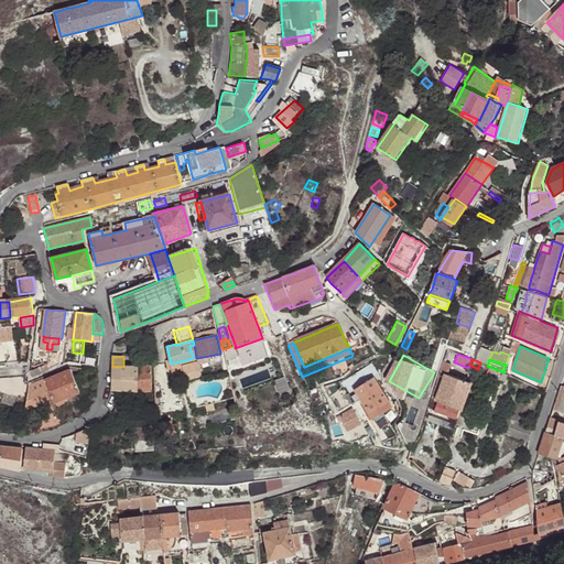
[(182,361),(171,364),(174,375),(184,371),(182,361)]
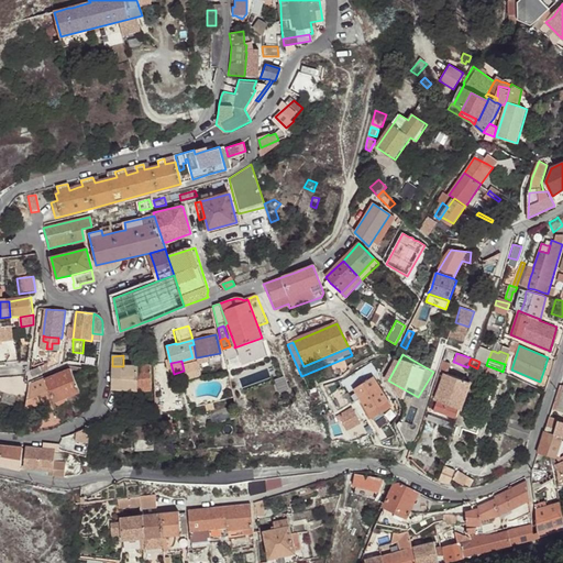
[(445,374),(446,374),(450,364),(450,363),(445,361),(441,373),(444,375),(445,374)]
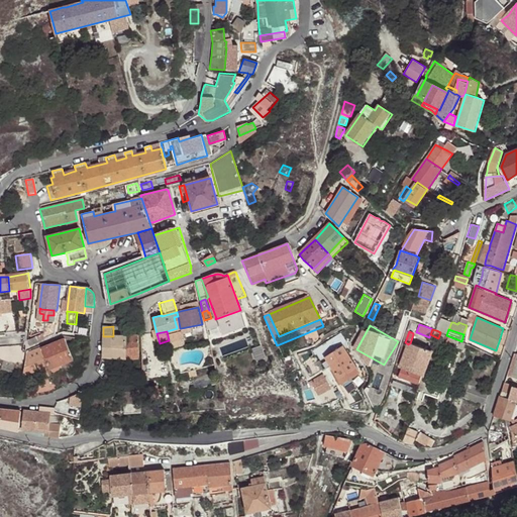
[(446,335),(440,332),(438,338),(445,341),(446,335)]
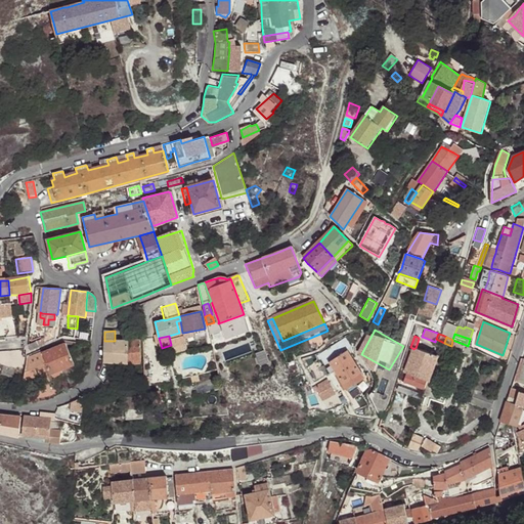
[(46,344),(44,339),(29,345),(32,350),(46,344)]
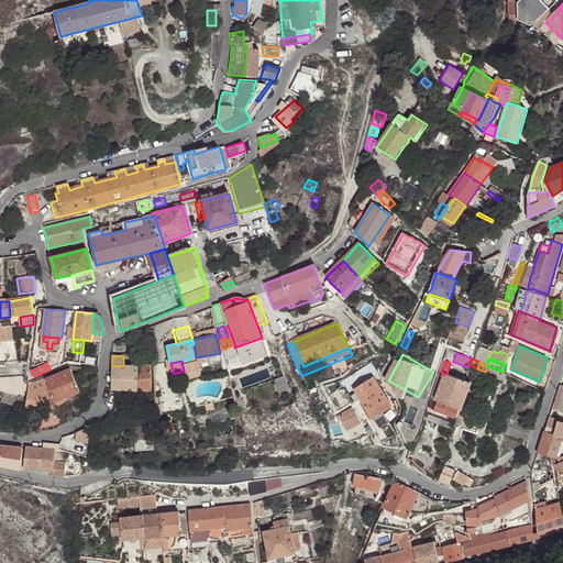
[(150,364),(138,366),(138,389),(151,388),(150,364)]
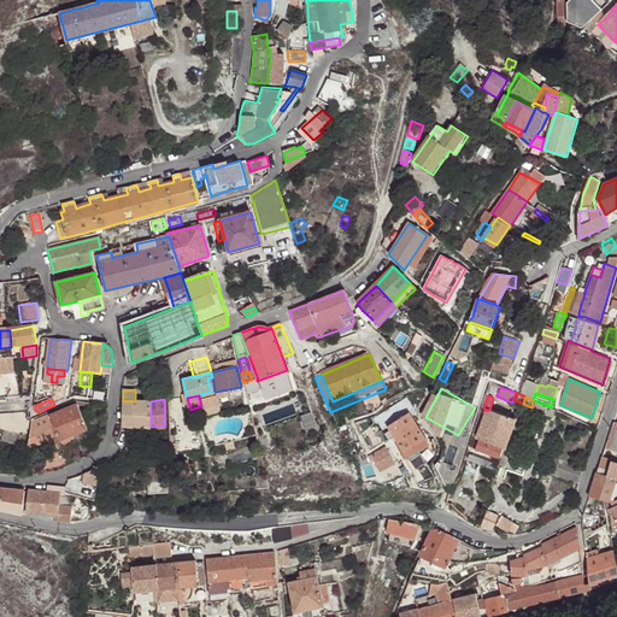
[(410,415),(415,411),(407,400),(376,419),(383,432),(388,429),(410,459),(429,446),(418,429),(410,415)]
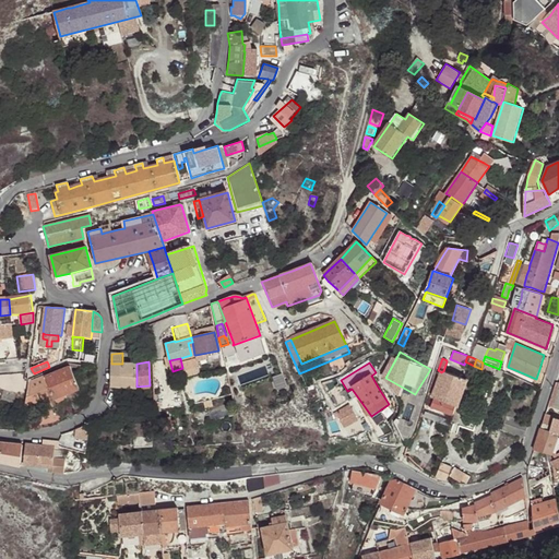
[(122,364),(111,364),(111,387),(137,387),(137,364),(122,364)]
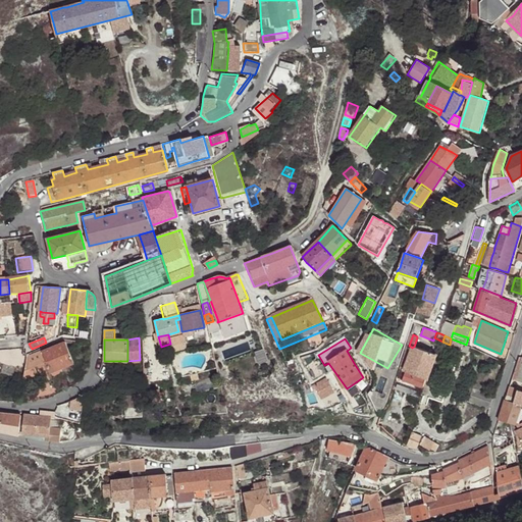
[(464,344),(456,341),(454,346),(463,349),(464,344)]
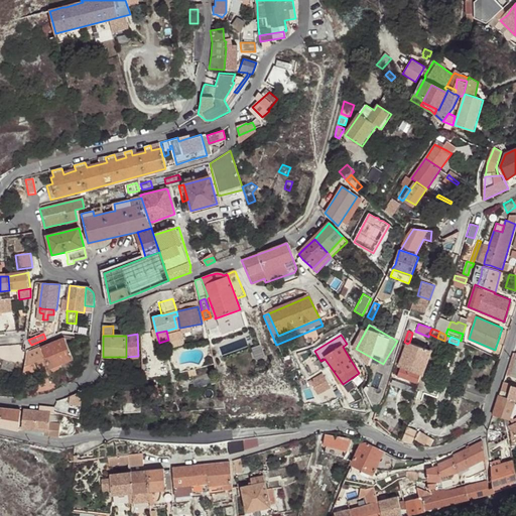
[(61,364),(65,370),(76,365),(66,341),(65,339),(53,344),(61,364)]
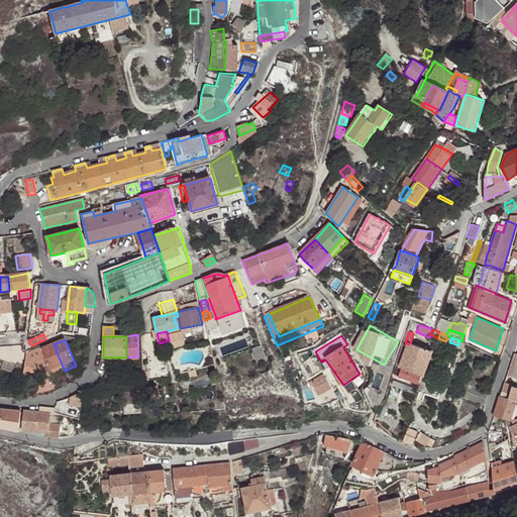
[(76,347),(89,349),(90,340),(77,339),(76,347)]
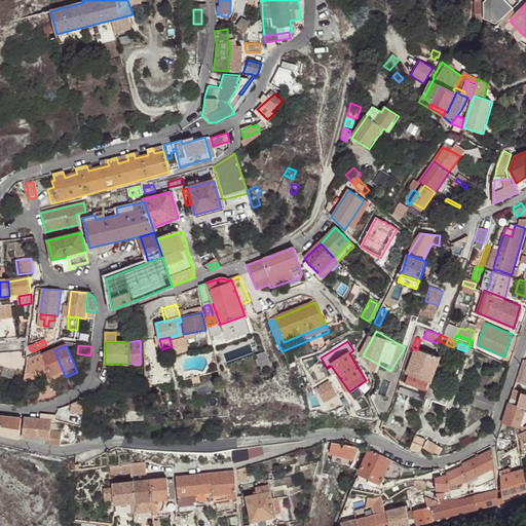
[(512,359),(515,350),(508,347),(504,357),(512,359)]
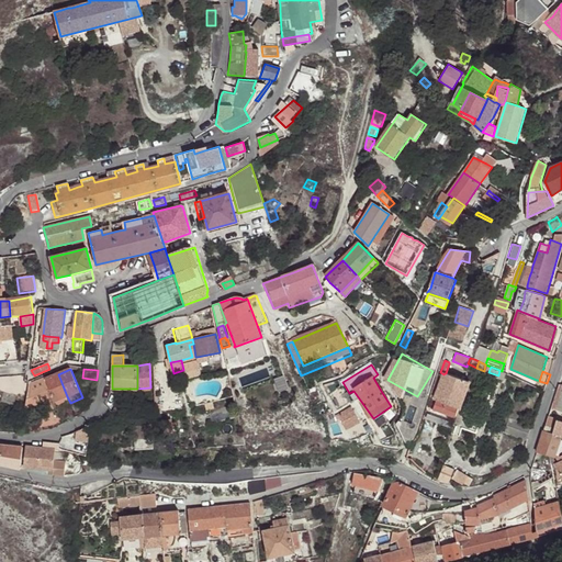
[(470,382),(446,373),(445,373),(444,374),(435,400),(436,400),(458,408),(460,408),(470,382)]
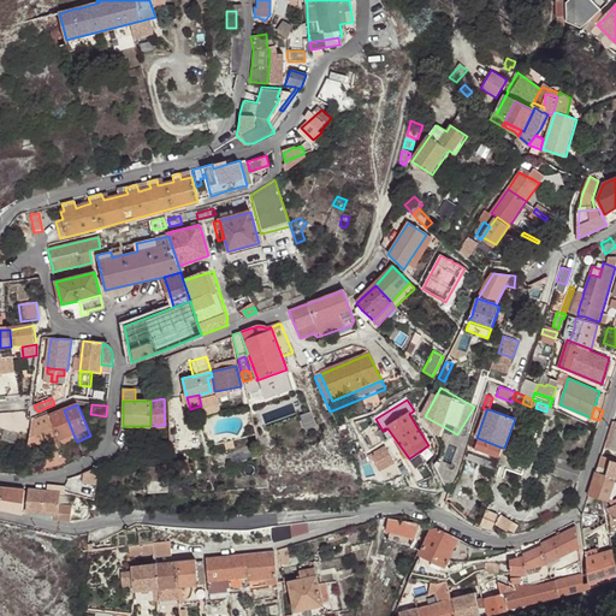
[(60,439),(73,434),(64,410),(53,414),(51,415),(60,439)]
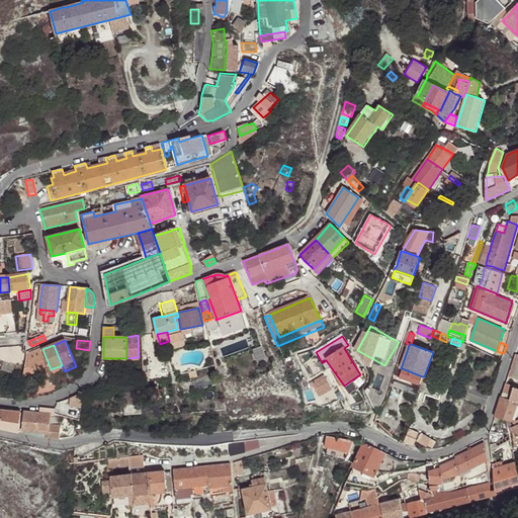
[(288,359),(290,358),(286,348),(279,351),(284,361),(288,359)]
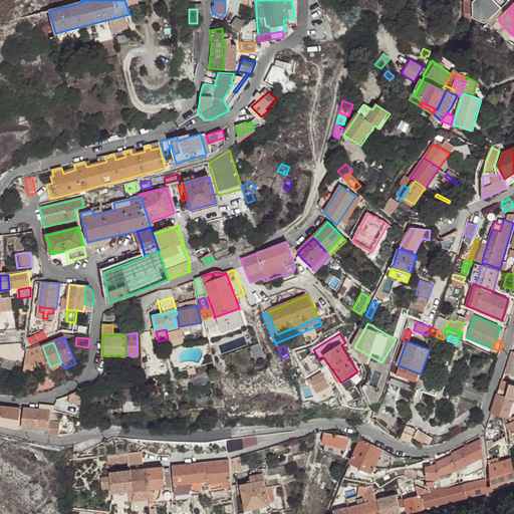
[(487,351),(475,346),(472,353),(484,358),(487,351)]
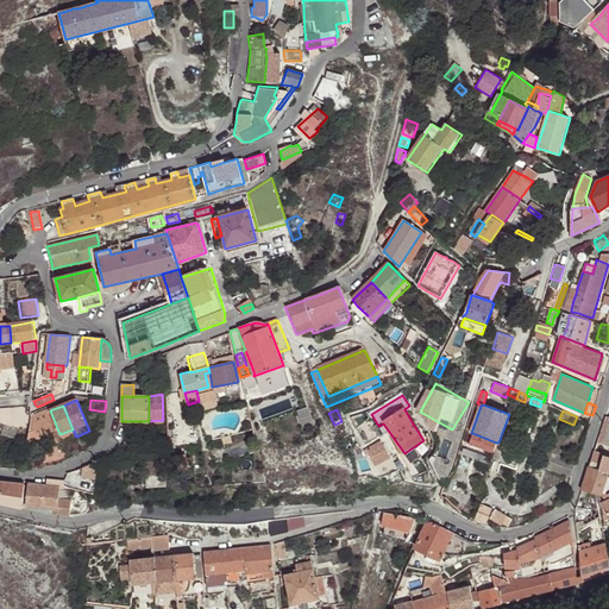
[(35,416),(37,424),(49,419),(46,412),(35,416)]
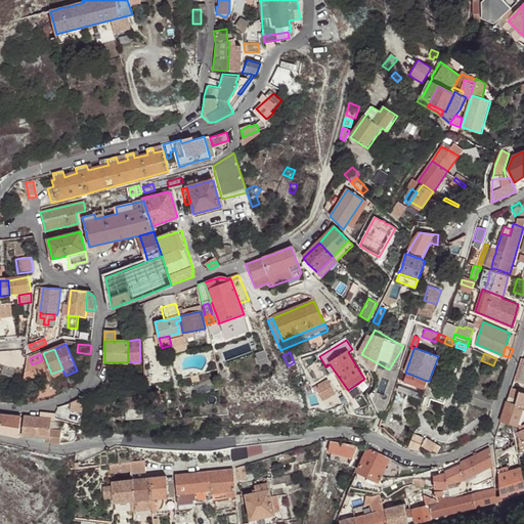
[(14,380),(15,369),(5,367),(3,378),(14,380)]
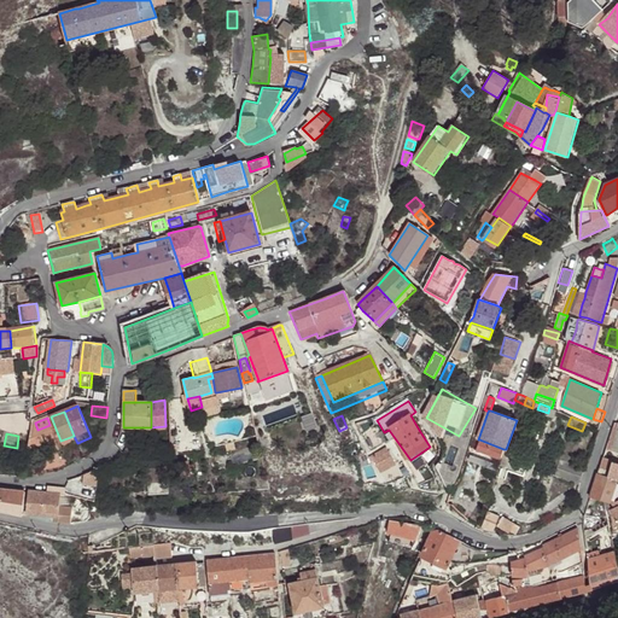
[(500,460),(503,449),(479,439),(476,450),(500,460)]
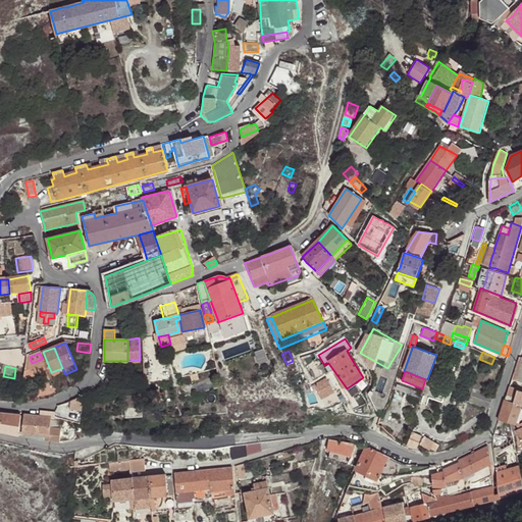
[(334,392),(326,378),(315,384),(322,399),(334,392)]
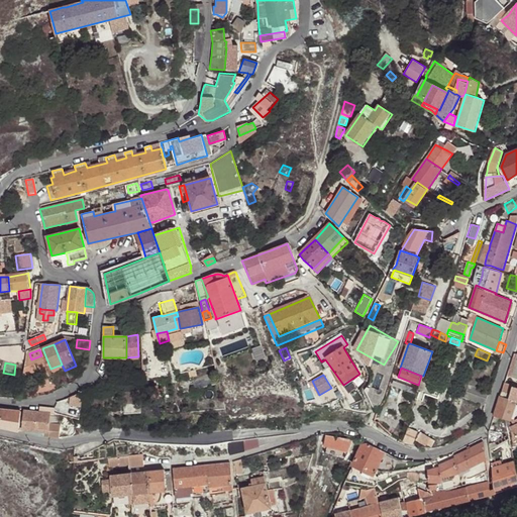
[(57,391),(59,390),(49,380),(40,378),(40,385),(38,389),(34,391),(34,398),(55,394),(57,391)]
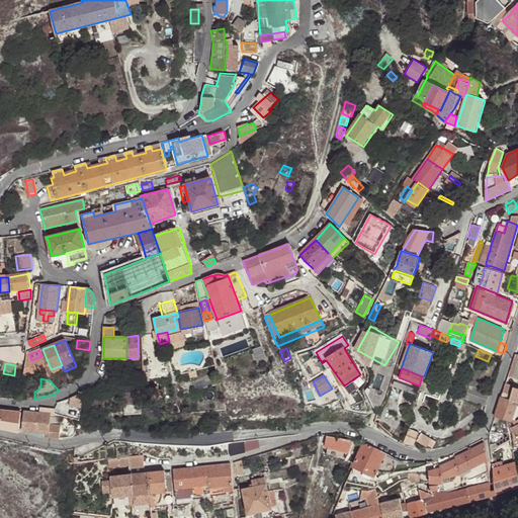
[(506,383),(503,393),(511,395),(513,386),(506,383)]
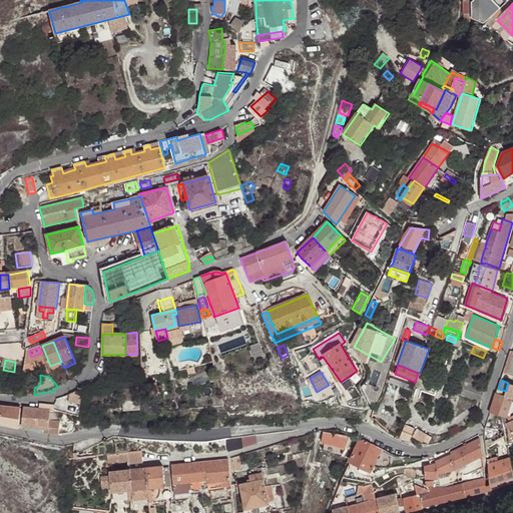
[(156,400),(154,386),(146,387),(147,401),(156,400)]
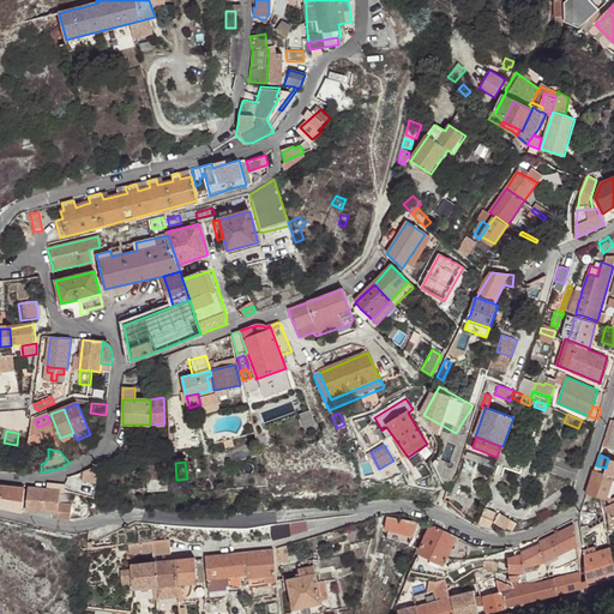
[(167,491),(164,464),(146,467),(149,493),(167,491)]
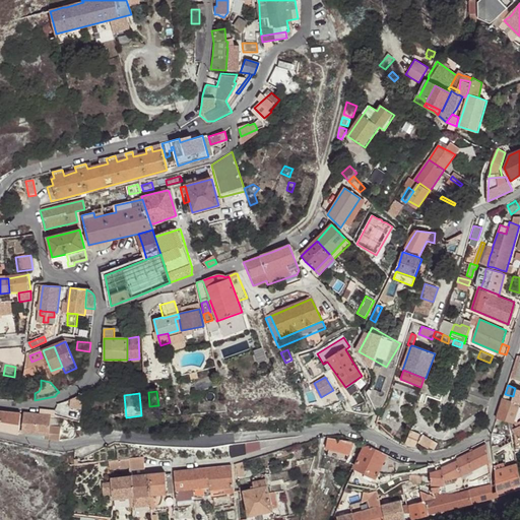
[(74,406),(82,407),(83,396),(82,396),(75,398),(74,406)]
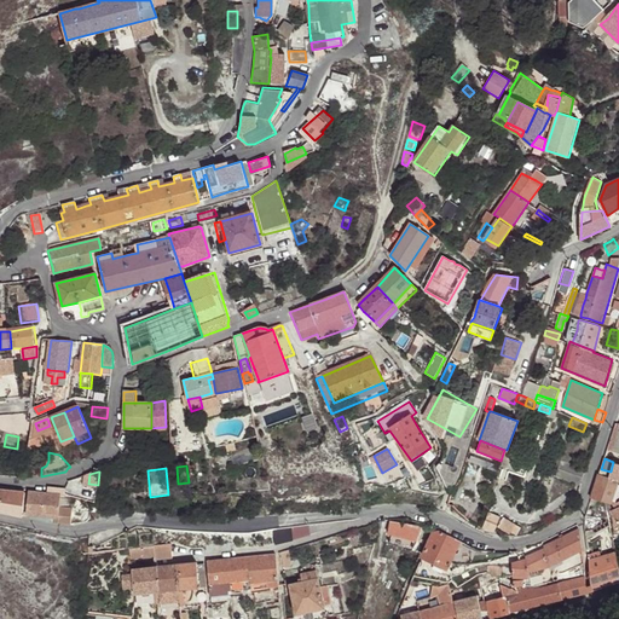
[(600,474),(593,498),(600,501),(602,502),(603,501),(606,502),(613,503),(618,484),(618,480),(609,478),(600,474)]
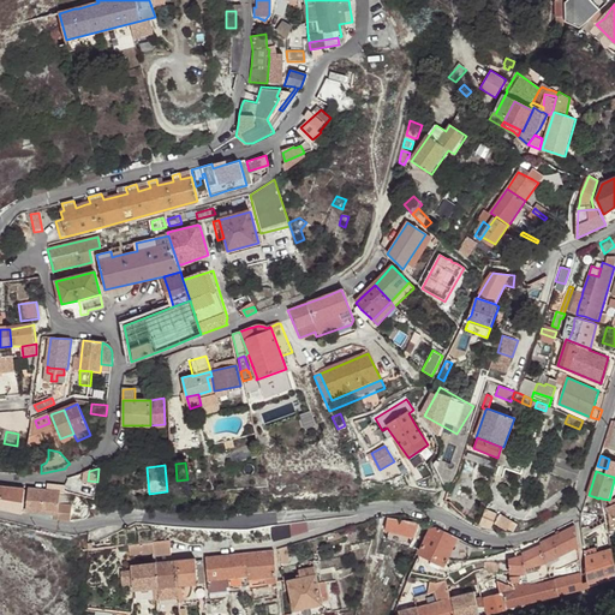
[(0,509),(22,514),(23,511),(27,490),(3,488),(0,488),(0,509)]
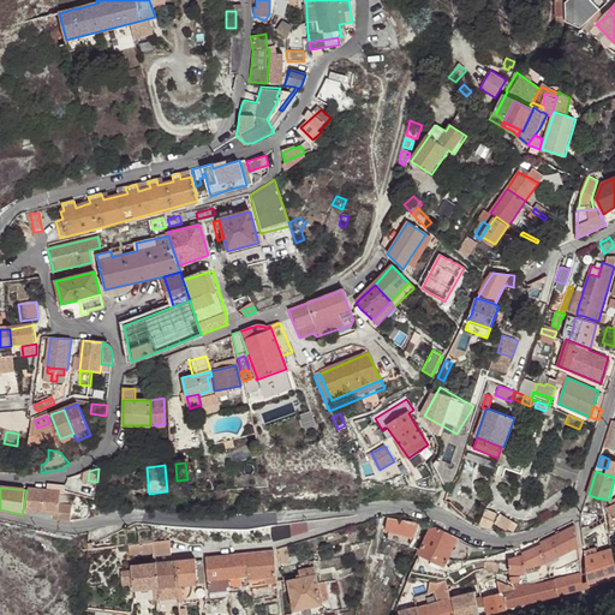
[(58,514),(59,503),(60,495),(61,491),(58,491),(29,490),(25,512),(58,514)]
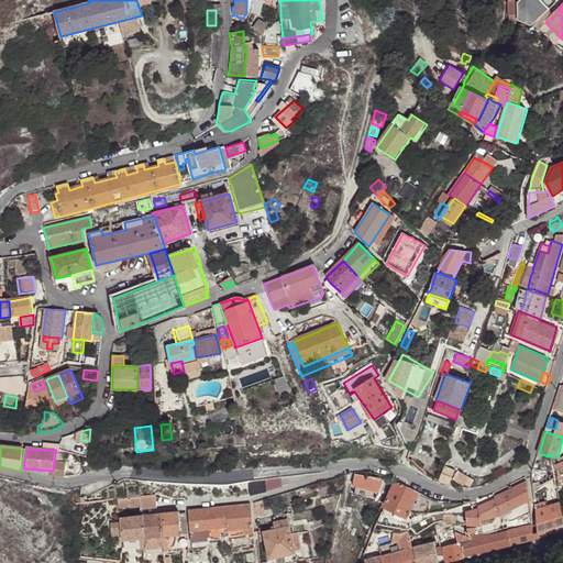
[(545,455),(539,453),(533,468),(540,471),(545,455)]
